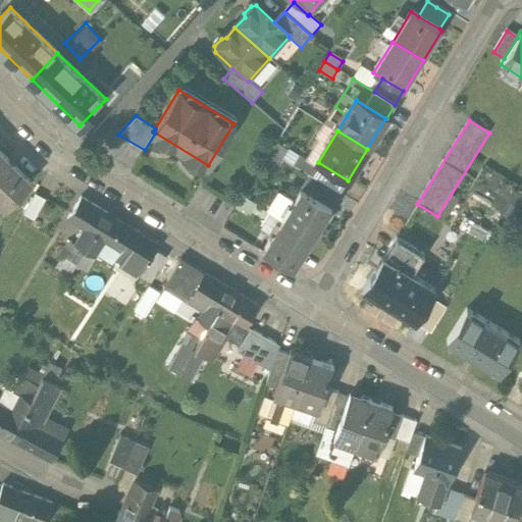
[(269,151),(282,159),(288,151),(274,143),(269,151)]
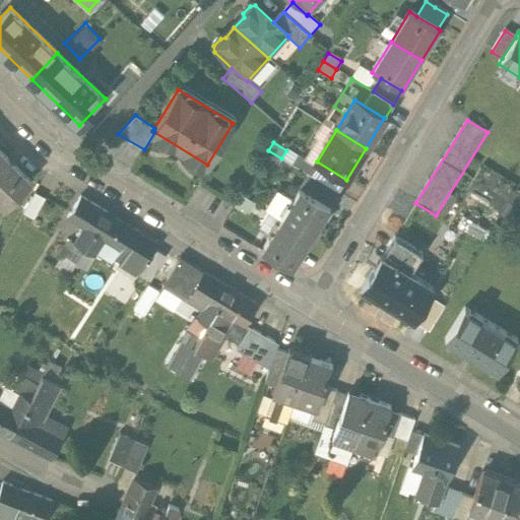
[(276,168),(281,158),(268,150),(263,159),(276,168)]
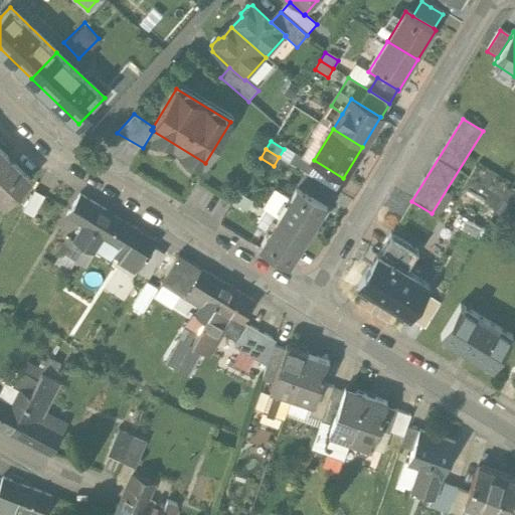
[(0,150),(0,201),(4,206),(30,180),(0,150)]
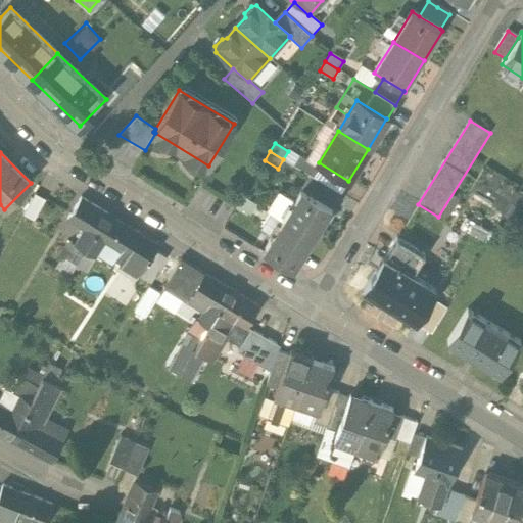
[(311,176),(314,179),(321,168),(300,154),(293,165),(311,176)]
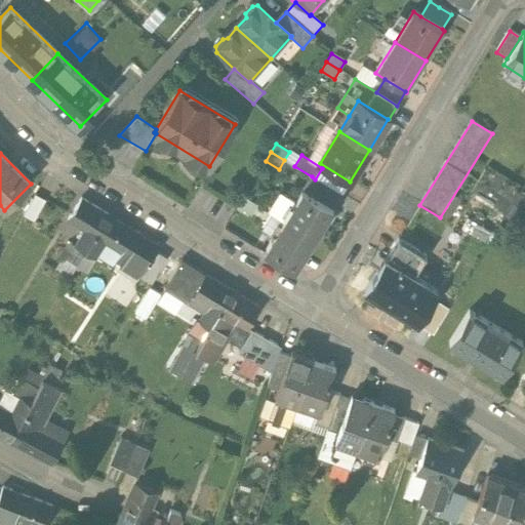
[(485,170),(478,183),(513,204),(521,192),(485,170)]
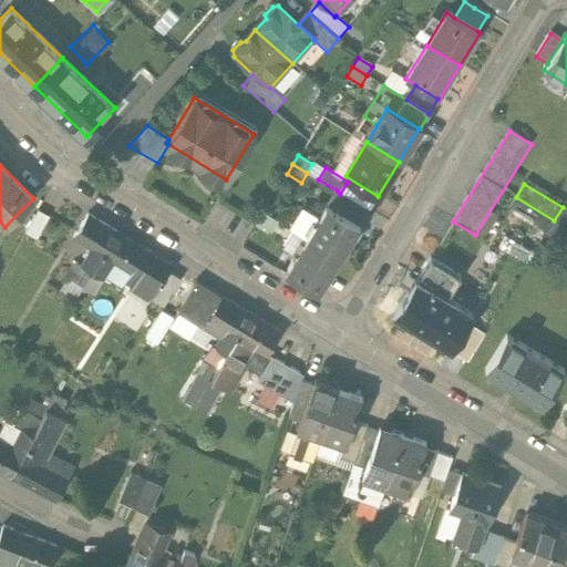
[(337,191),(327,206),(361,227),(370,212),(340,194),(337,191)]
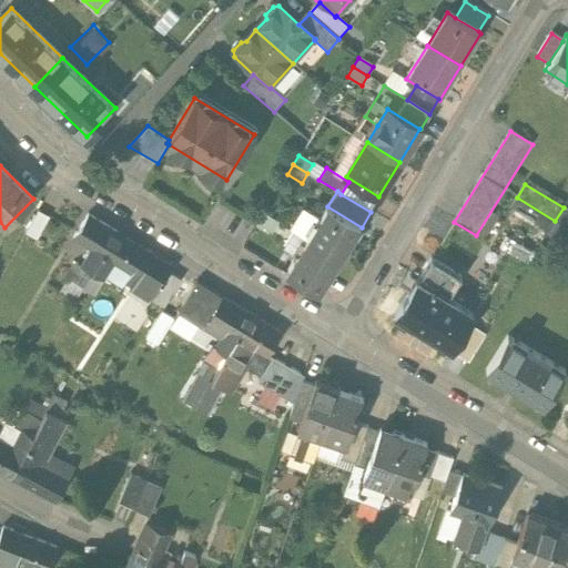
[(555,221),(517,198),(508,211),(547,234),(555,221)]
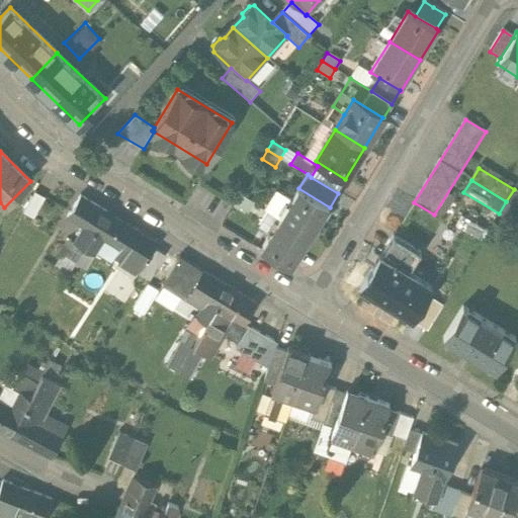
[(298,188),(280,219),(311,238),(330,207),(298,188)]
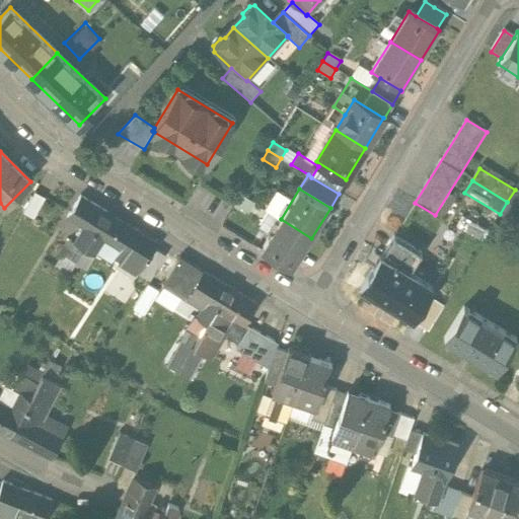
[(518,192),(515,190),(507,202),(518,209),(518,192)]
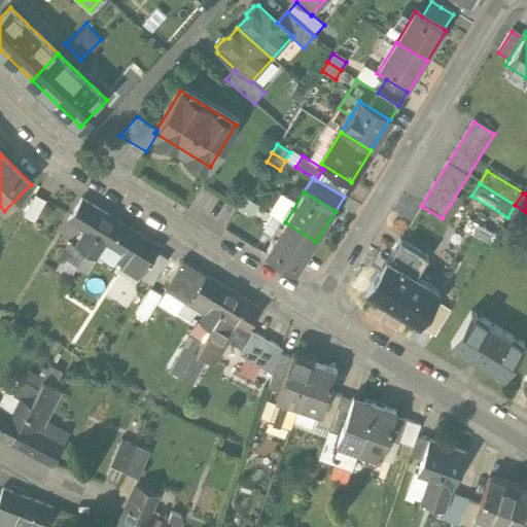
[(45,200),(35,195),(23,216),(33,221),(45,200)]
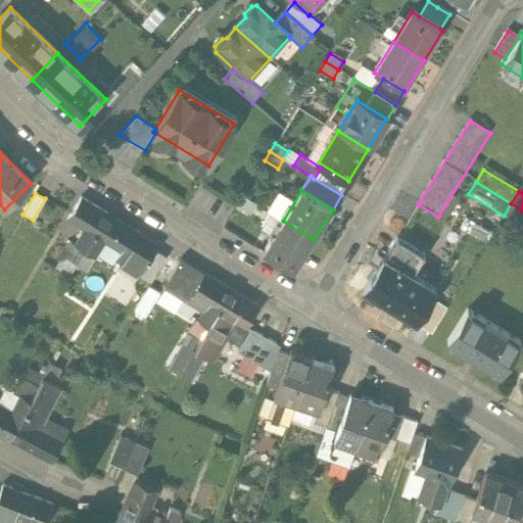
[(86,229),(77,245),(86,250),(108,212),(82,196),(68,219),(86,229)]
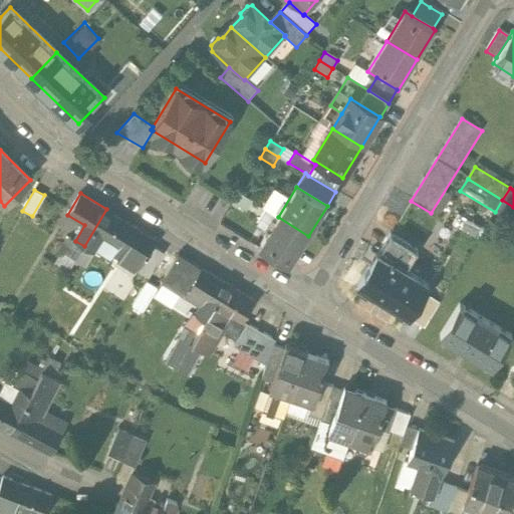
[(238,193),(232,203),(245,211),(251,201),(238,193)]
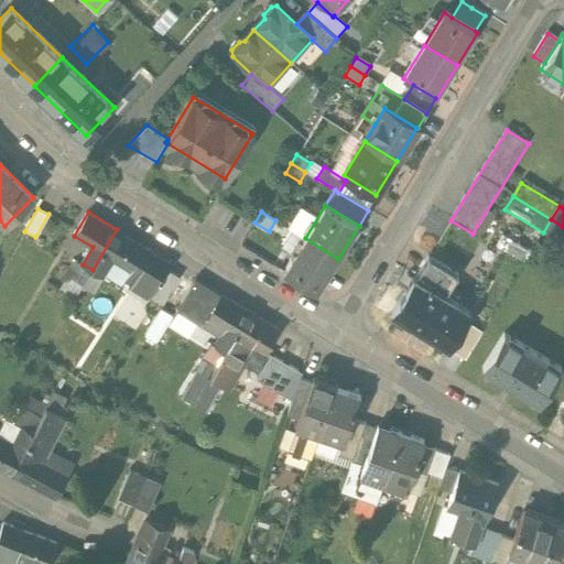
[(563,227),(551,219),(543,232),(563,245),(563,227)]
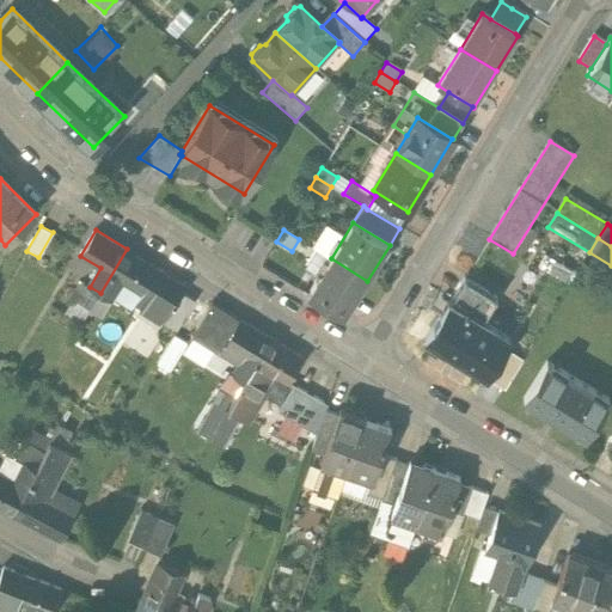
[(127,249),(101,293),(111,300),(123,282),(142,294),(144,294),(159,269),(127,249)]
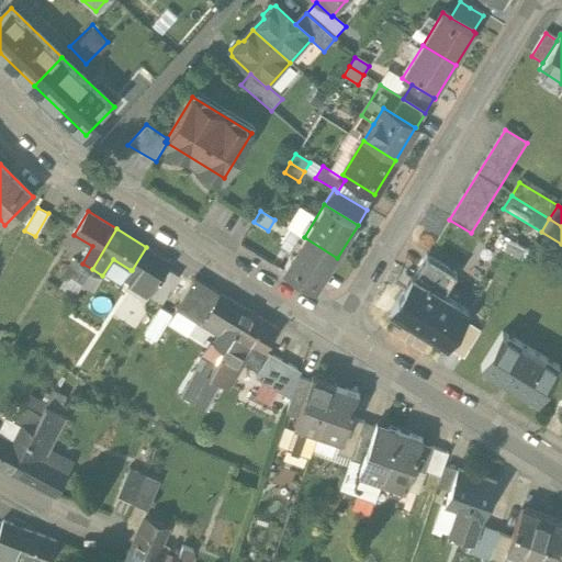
[(337,258),(304,237),(283,271),(316,291),(337,258)]
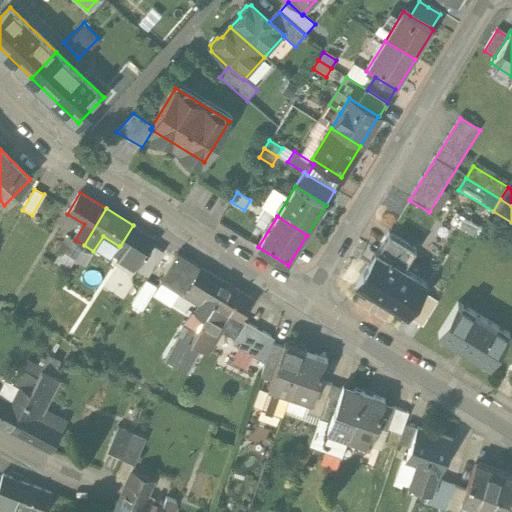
[(120,246),(119,246),(114,254),(137,269),(155,239),(133,225),(120,246)]
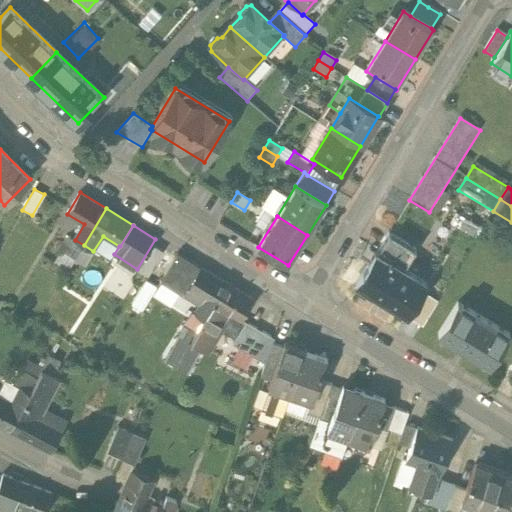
[(375,253),(356,284),(407,315),(426,284),(403,270),(415,249),(388,232),(376,253),(375,253)]
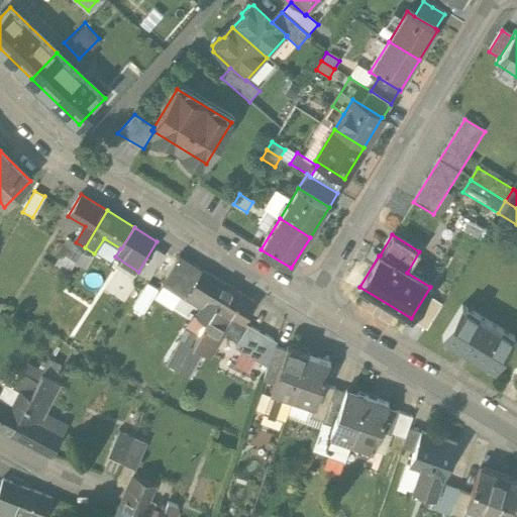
[(78,259),(85,247),(76,242),(72,240),(66,250),(78,259)]
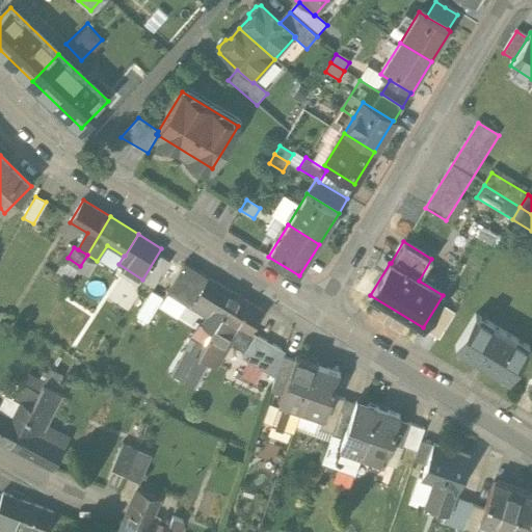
[(168,261),(158,280),(170,287),(182,268),(168,261)]
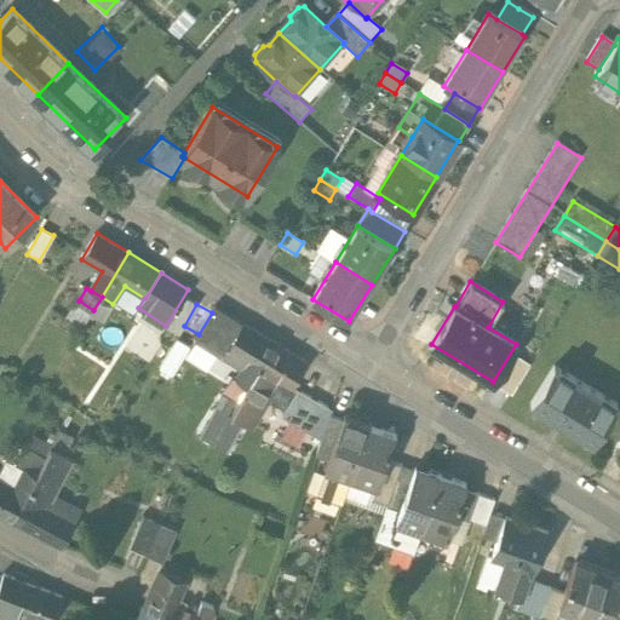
[(242,323),(227,350),(247,363),(236,380),(236,382),(246,388),(274,343),(242,323)]
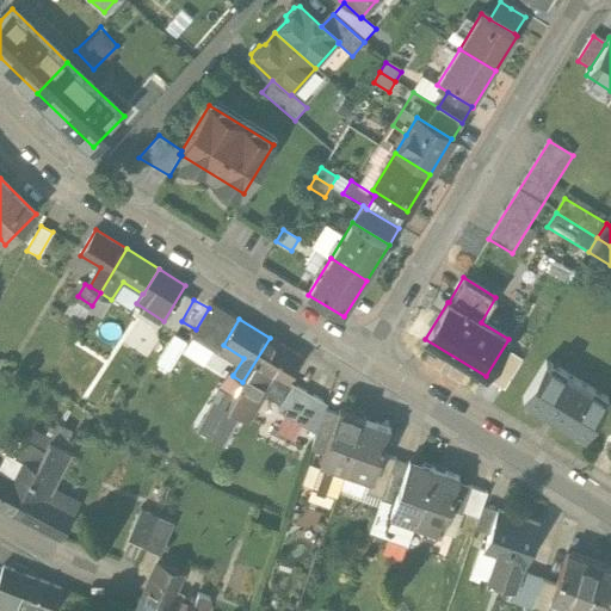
[(167,371),(187,341),(174,332),(154,362),(167,371)]
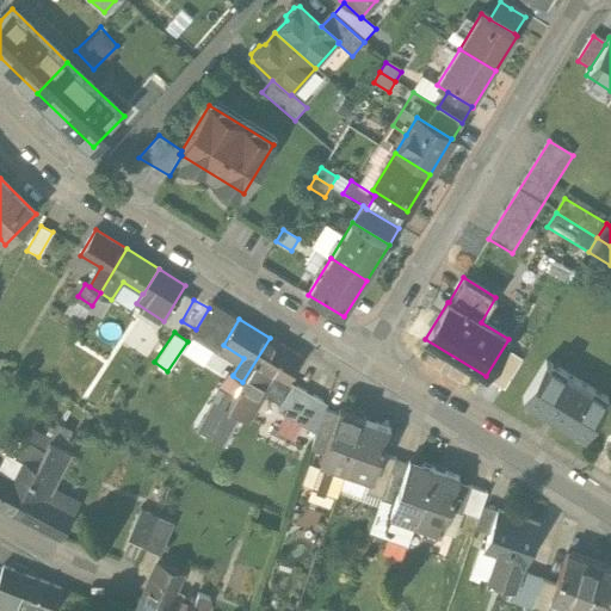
[(242,382),(235,396),(227,412),(244,421),(271,375),(287,384),(302,358),(270,338),(242,382)]
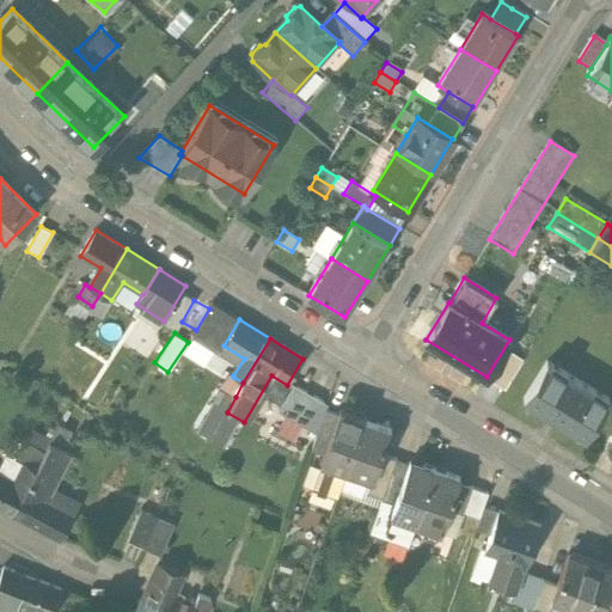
[(546,362),(524,399),(586,438),(609,401),(546,362)]
